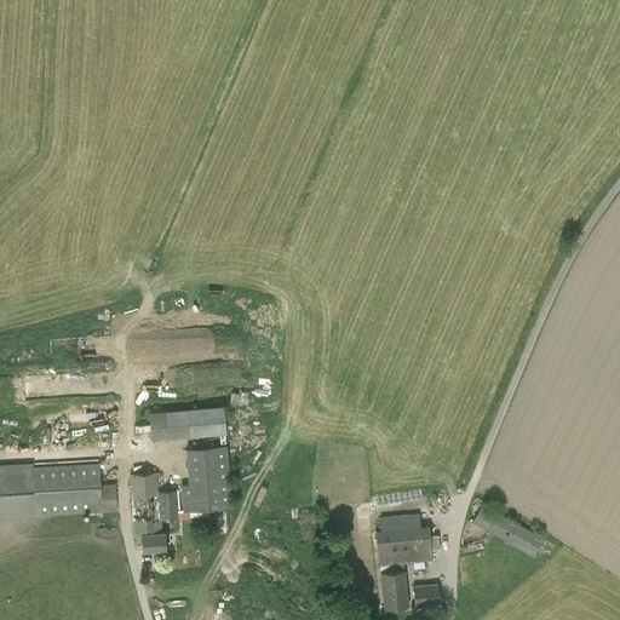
[(151,440),(227,434),(224,406),(149,413),(151,440)]
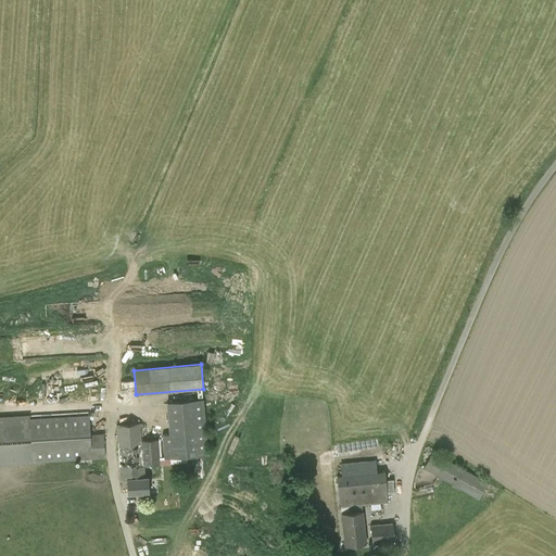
[(203,399),(166,402),(168,433),(162,434),(164,458),(209,454),(203,399)]
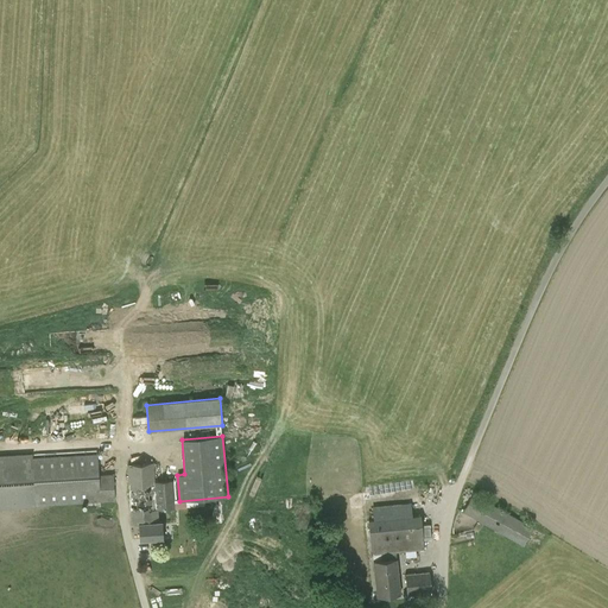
[(97,450),(32,454),(32,453),(0,455),(0,508),(36,506),(35,506),(115,501),(113,474),(99,475),(97,450)]
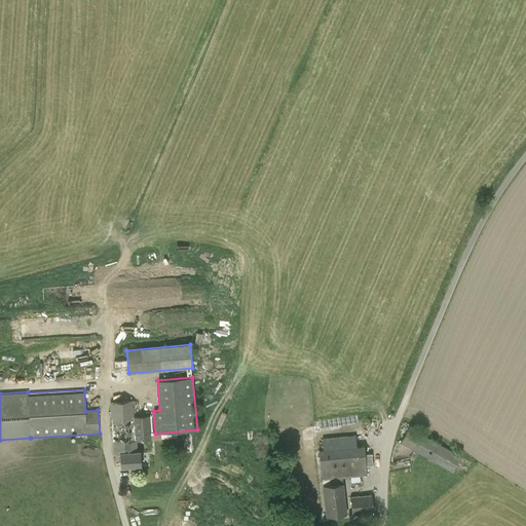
[(140,451),(138,451),(137,441),(152,440),(150,415),(135,416),(134,400),(110,402),(113,453),(120,453),(120,466),(141,465),(140,451)]
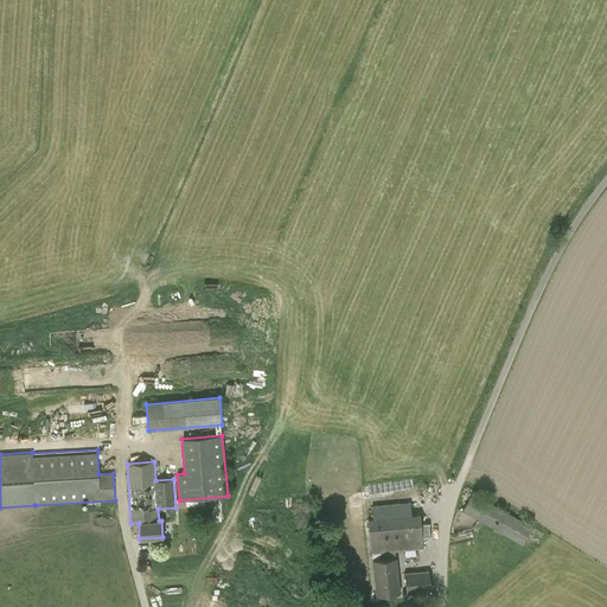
[(523,544),(532,526),(472,492),(462,511),(523,544)]
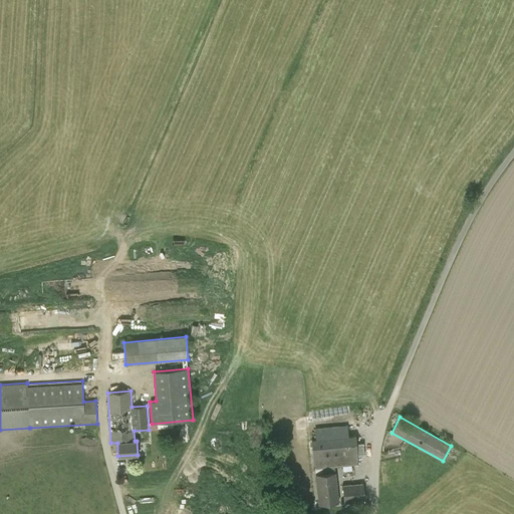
[(323,431),(324,439),(311,440),(314,470),(315,470),(318,505),(338,503),(335,472),(334,467),(358,464),(355,435),(344,436),(344,429),(323,431)]
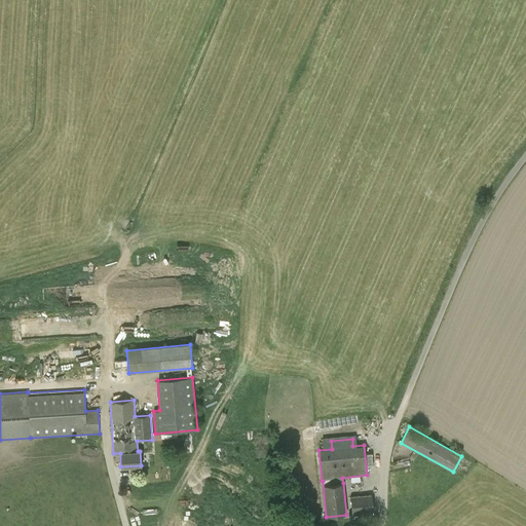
[(373,512),(371,494),(350,496),(352,514),(373,512)]
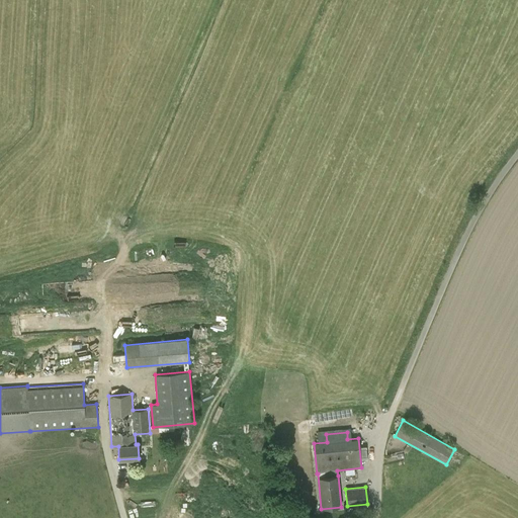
All buildings are outlined.
